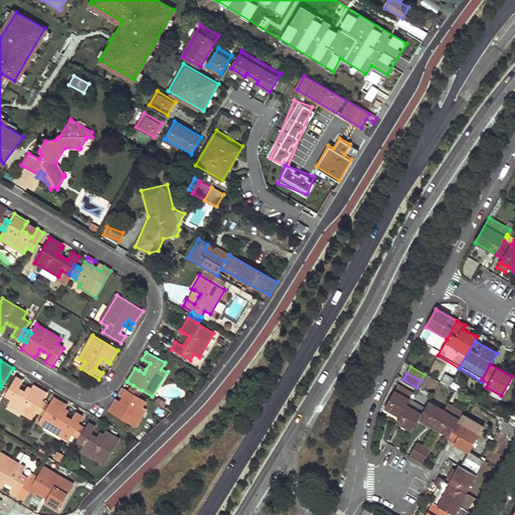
[(42,401),(47,393),(34,386),(32,389),(29,394),(25,392),(19,388),(23,381),(16,377),(5,395),(11,399),(8,404),(32,418),(37,410),(42,401)]
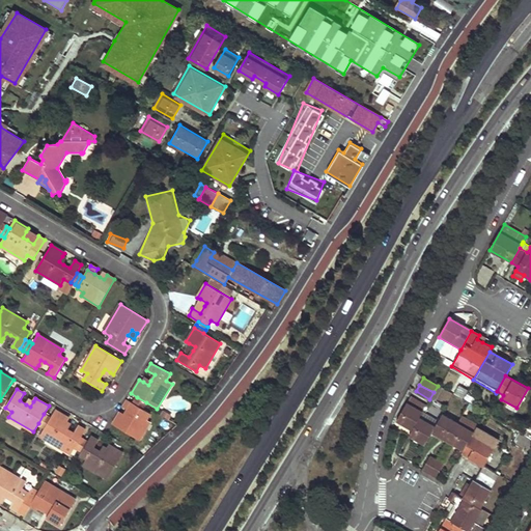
[(144,406),(146,402),(137,397),(135,400),(144,406)]
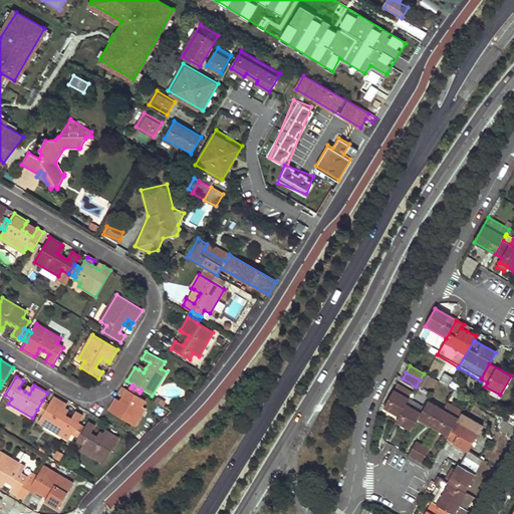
[(412,394),(398,384),(383,408),(399,417),(406,405),(409,400),(412,394)]
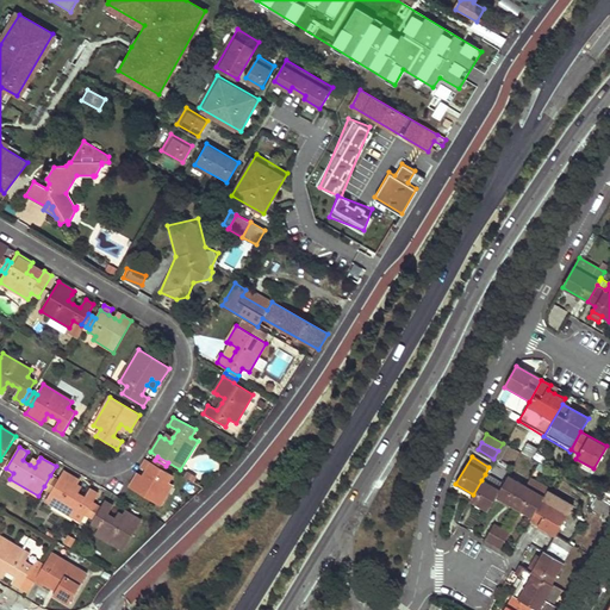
[(142,467),(147,471),(151,462),(145,460),(142,467)]
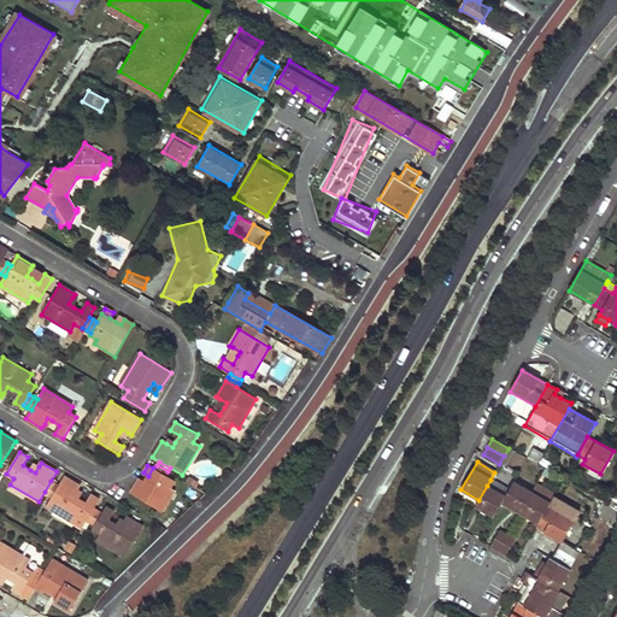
[(157,465),(154,469),(165,475),(168,471),(157,465)]
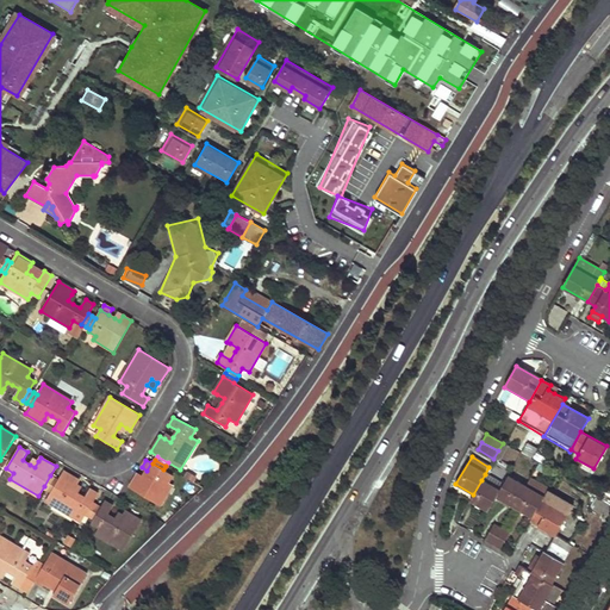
[(160,506),(173,485),(169,483),(173,475),(163,470),(153,464),(151,462),(147,471),(143,477),(139,481),(135,478),(129,487),(160,506)]
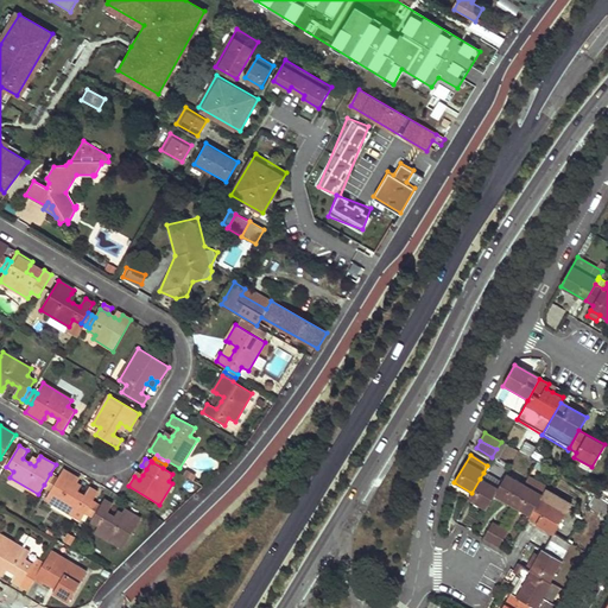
[(78,479),(63,469),(58,479),(51,489),(45,499),(74,517),(77,510),(84,514),(86,513),(93,502),(97,493),(90,488),(84,496),(77,492),(73,489),(76,483),(78,479)]
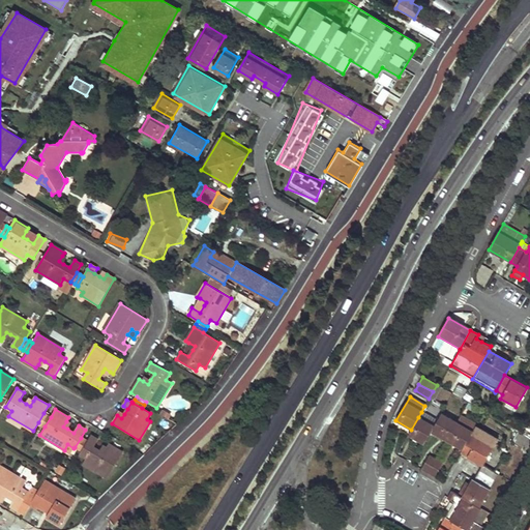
[(437,420),(421,412),(418,417),(434,425),(437,420)]
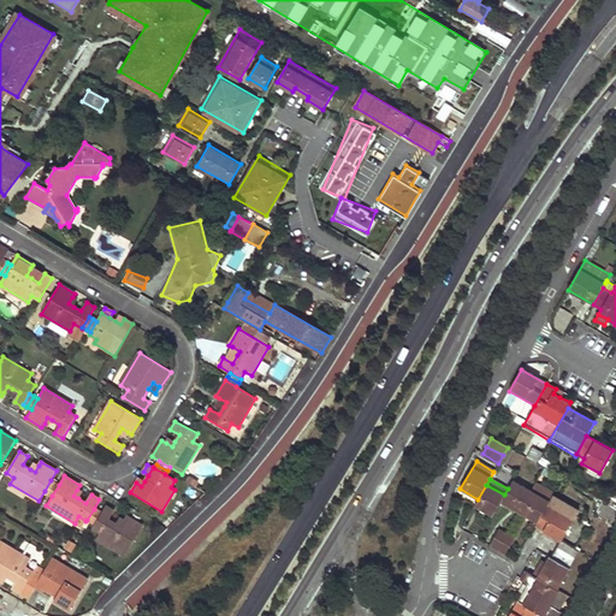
[(55,483),(51,480),(45,491),(48,493),(55,483)]
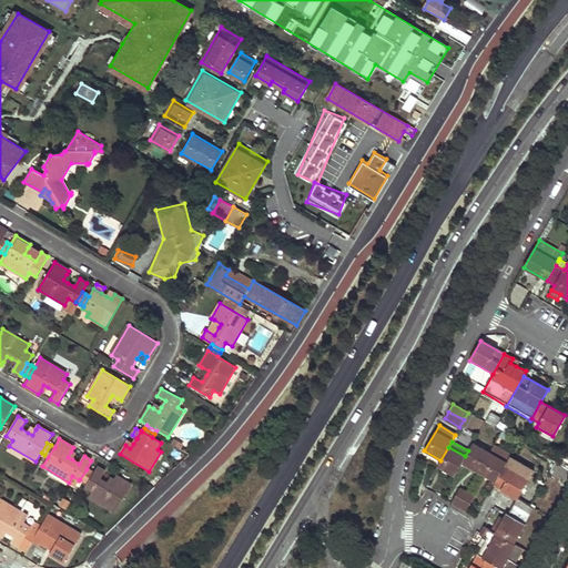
[(488,453),(473,444),(468,450),(465,456),(460,464),(477,474),(488,453)]
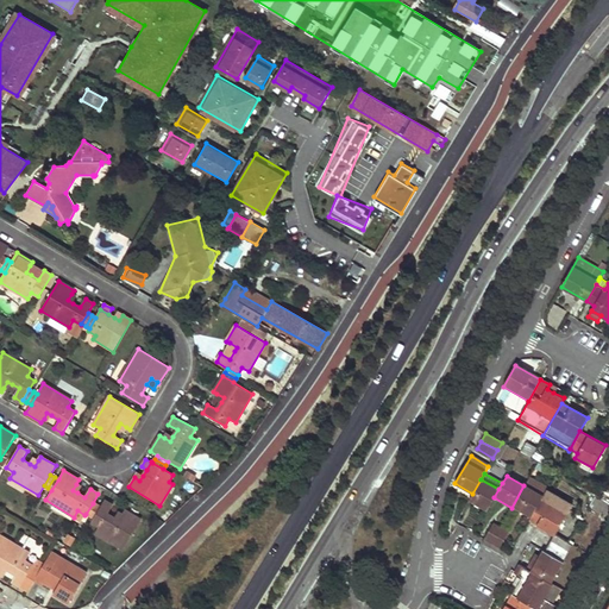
[(58,479),(55,477),(48,488),(51,490),(58,479)]
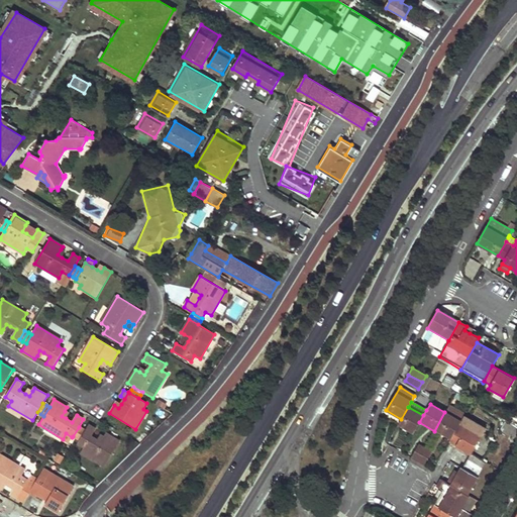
[(464,415),(448,405),(444,412),(460,421),(464,415)]
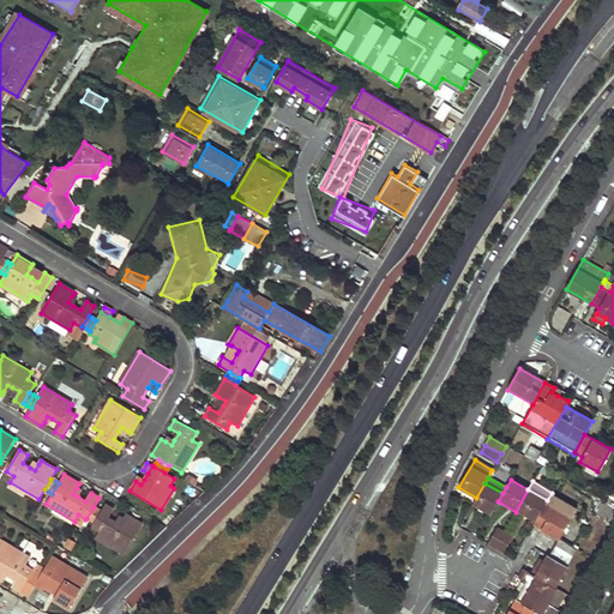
[(503,493),(485,483),(476,498),(473,505),(491,515),(498,501),(503,493)]
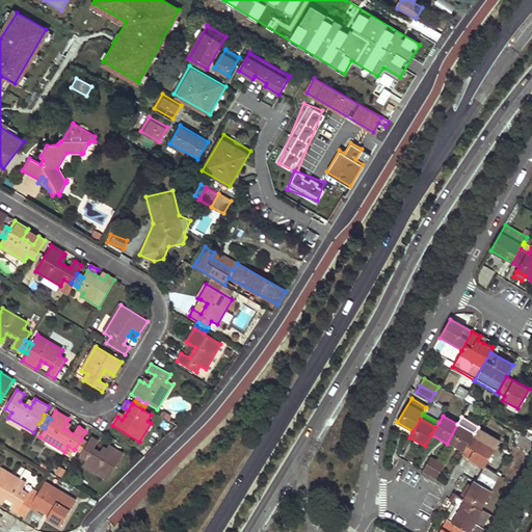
[(474,433),(457,424),(447,444),(462,452),(472,436),(474,433)]
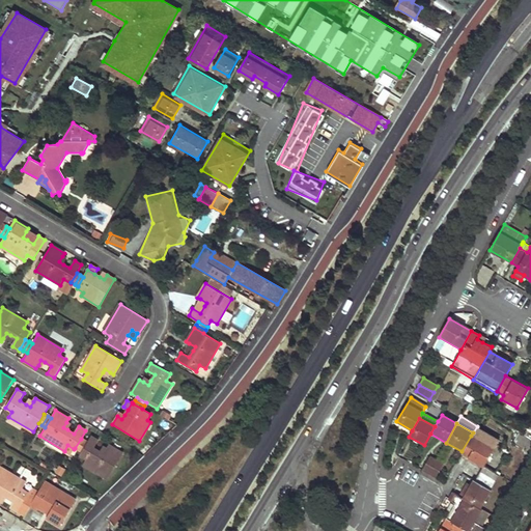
[(493,449),(471,436),(462,451),(460,454),(481,467),(482,468),(483,467),(493,449)]
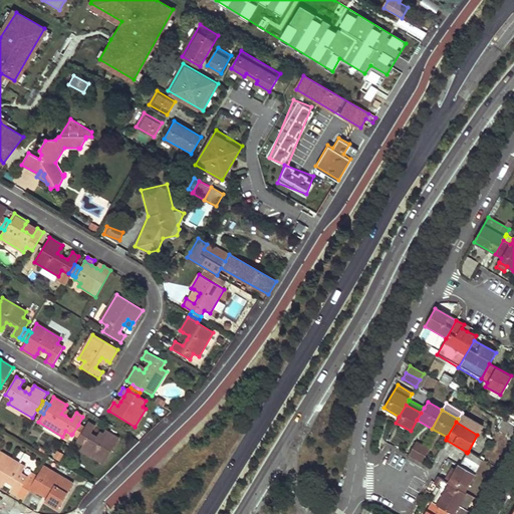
[(104,464),(119,439),(105,431),(103,434),(100,440),(97,437),(90,434),(95,427),(88,423),(84,428),(79,438),(77,441),(83,444),(80,450),(104,464)]
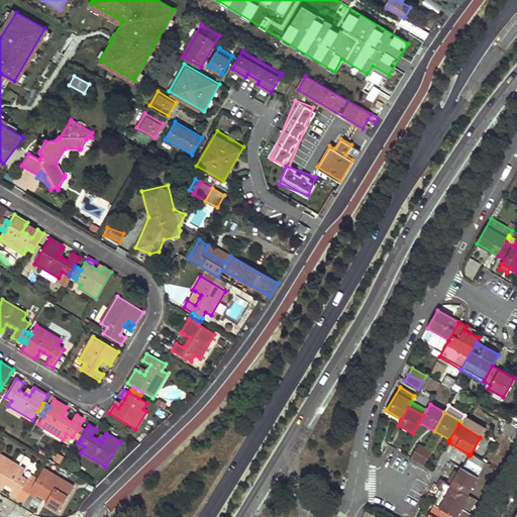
[(82,428),(79,427),(73,436),(76,438),(82,428)]
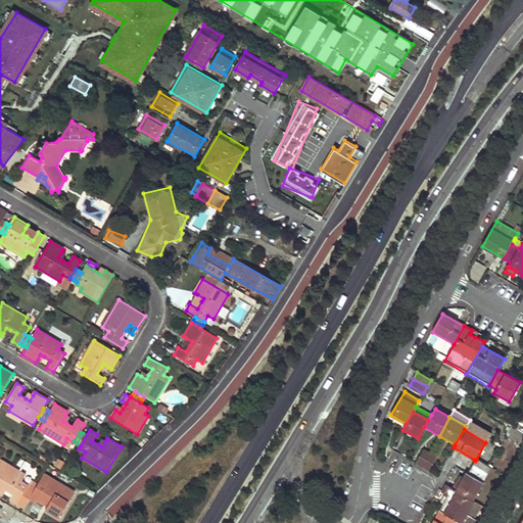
[(86,435),(83,433),(77,443),(81,445),(86,435)]
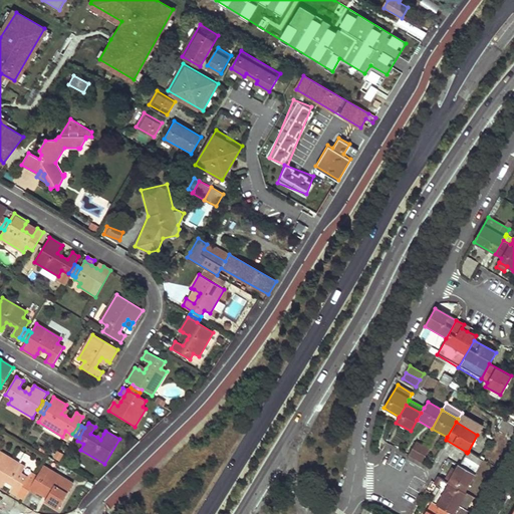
[(422,445),(416,442),(408,456),(415,459),(422,445)]
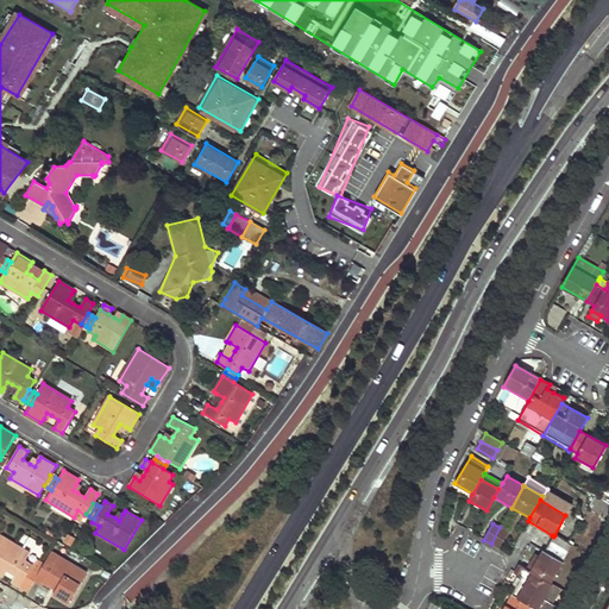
[(508,532),(500,527),(491,544),(498,548),(508,532)]
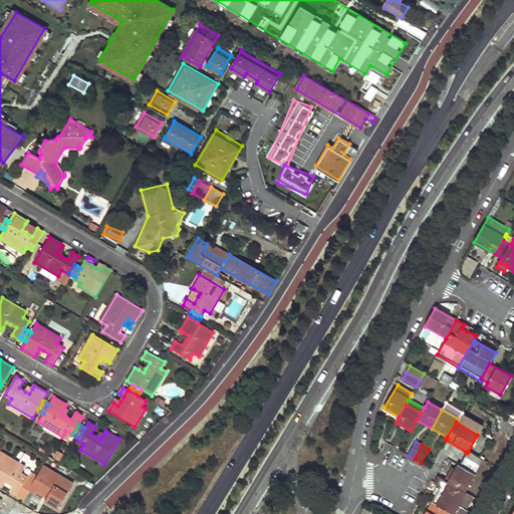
[(63,454),(57,451),(53,458),(59,461),(63,454)]
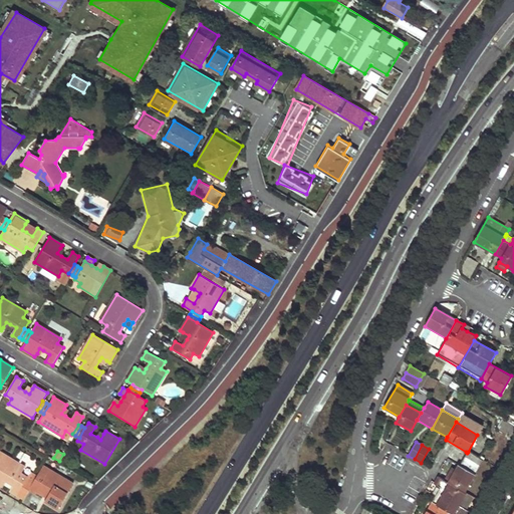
[(0,452),(0,477),(6,481),(14,485),(10,491),(24,499),(29,490),(34,481),(28,477),(21,473),(25,467),(0,452)]
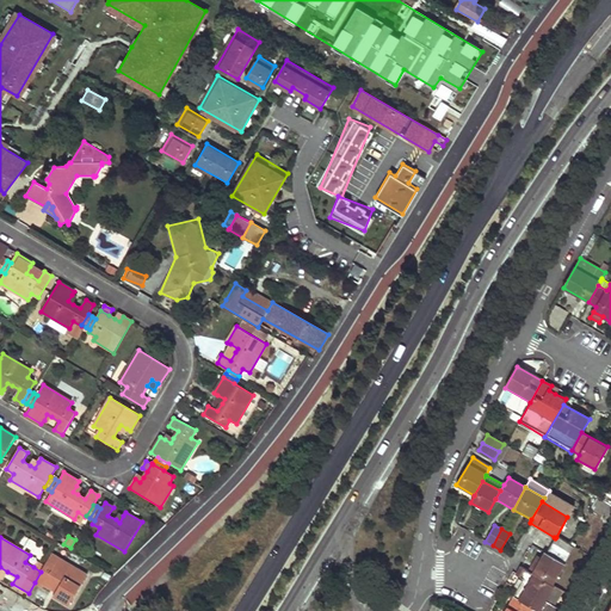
[(555,538),(554,537),(547,549),(562,559),(571,545),(556,537),(555,538)]
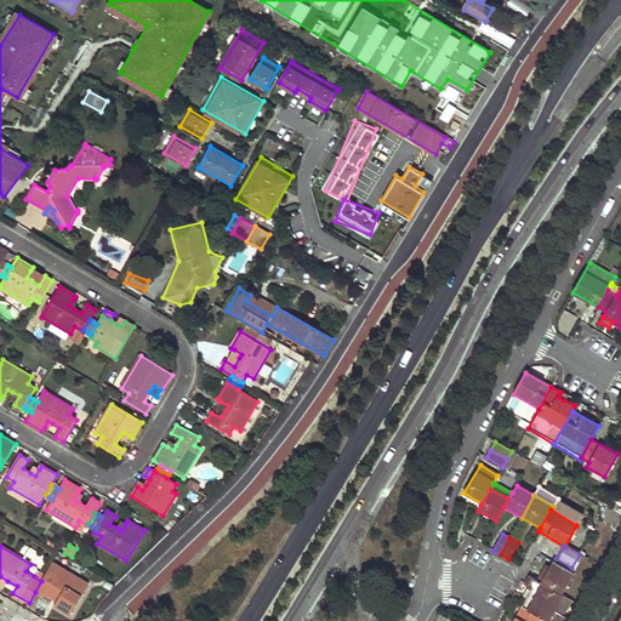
[(574,574),(553,562),(548,568),(546,573),(542,570),(536,580),(562,594),(574,574)]
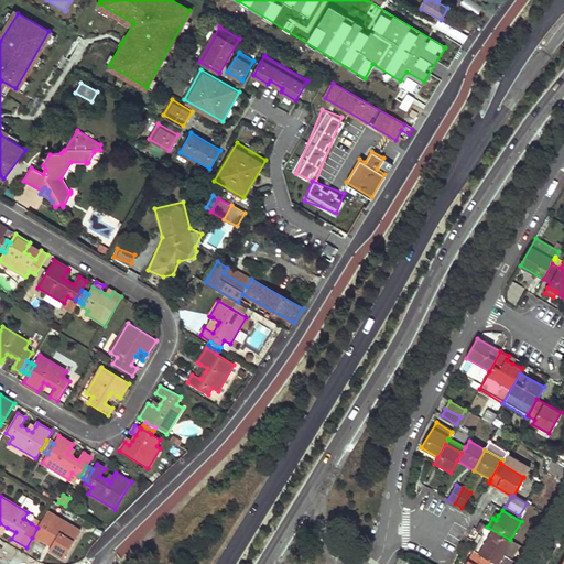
[(38,528),(32,538),(39,542),(43,535),(44,534),(55,540),(54,542),(50,550),(64,559),(80,531),(47,511),(41,523),(38,528)]
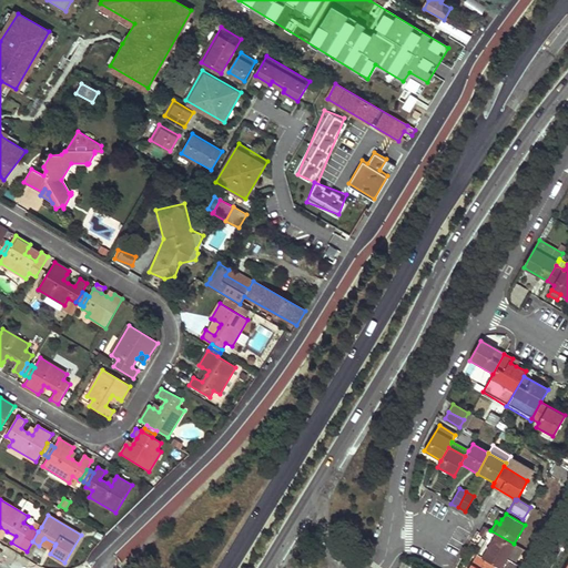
[(514,544),(490,530),(484,527),(479,534),(486,538),(484,541),(489,545),(482,558),(498,567),(521,567),(507,559),(516,545),(514,544)]
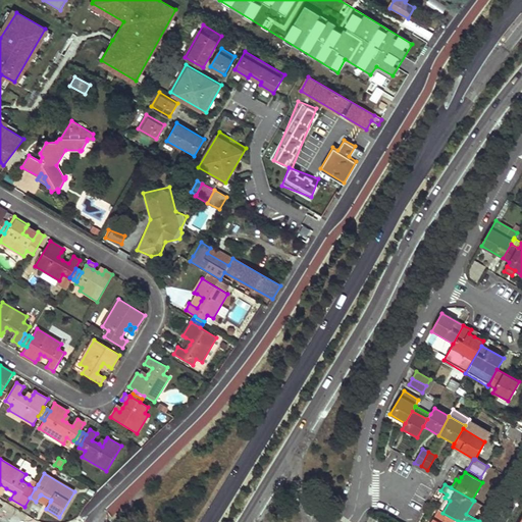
[(450,501),(445,498),(437,510),(442,513),(450,501)]
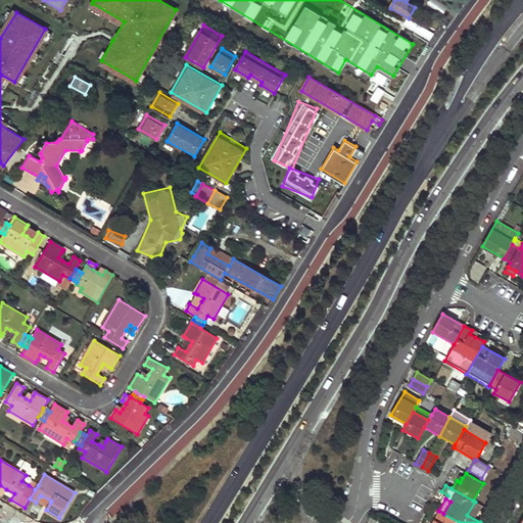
[(443,514),(438,511),(431,522),(458,522),(459,522),(443,514)]
